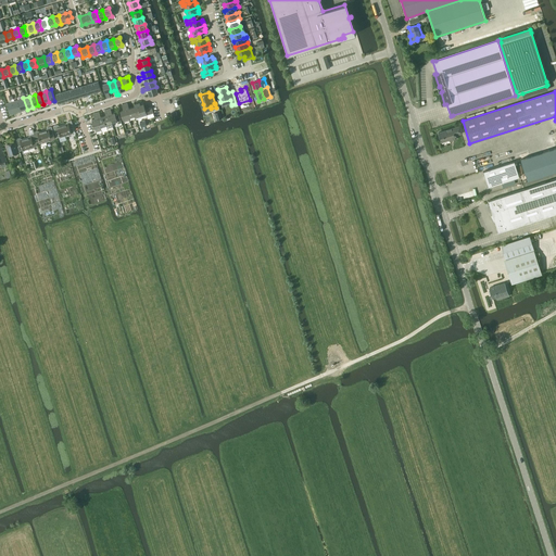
[(22,111),(27,110),(23,98),(17,100),(22,111)]
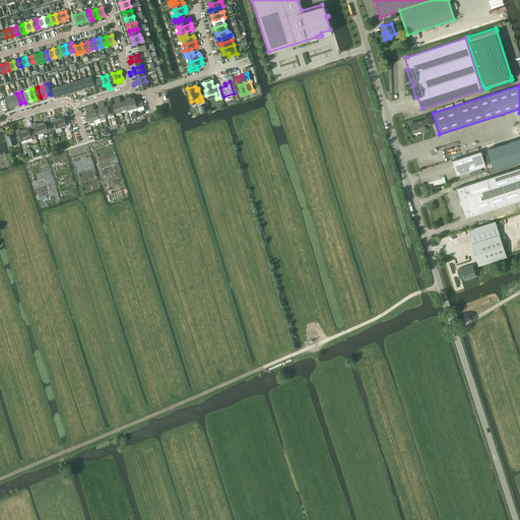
[(16,93),(11,95),(14,106),(20,104),(16,93)]
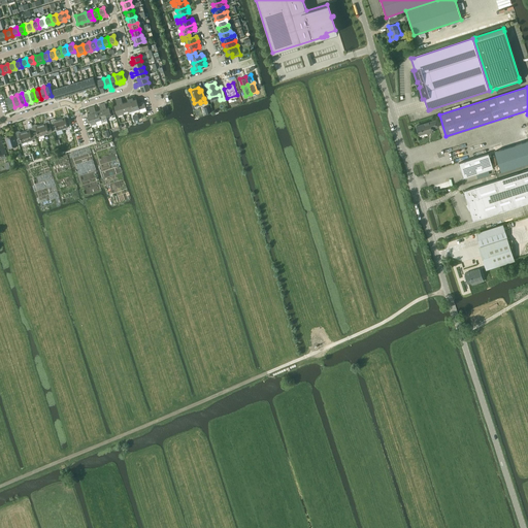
[(14,107),(11,97),(6,98),(9,109),(14,107)]
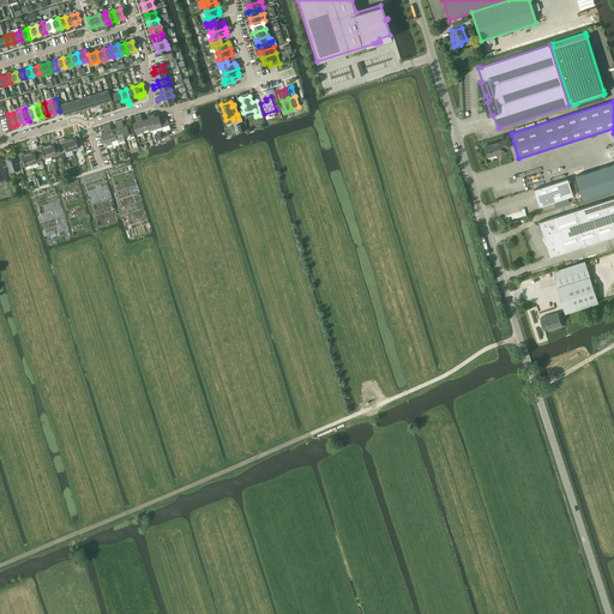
[(149,128),(145,119),(143,120),(140,114),(138,115),(143,130),(149,128)]
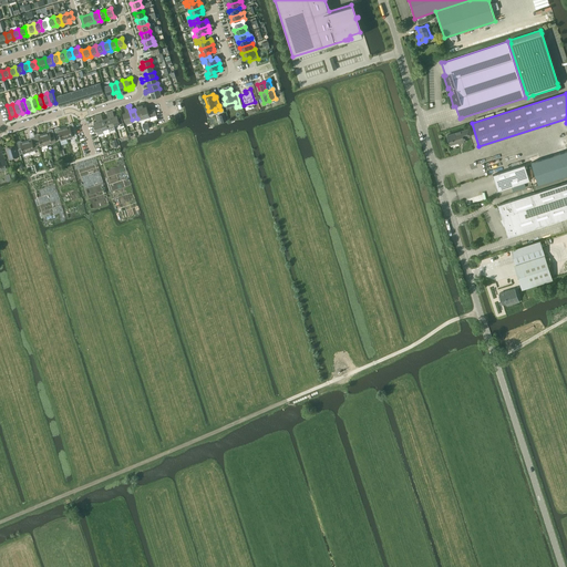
[(137,109),(134,110),(137,119),(137,121),(144,119),(143,116),(140,105),(137,106),(137,109)]
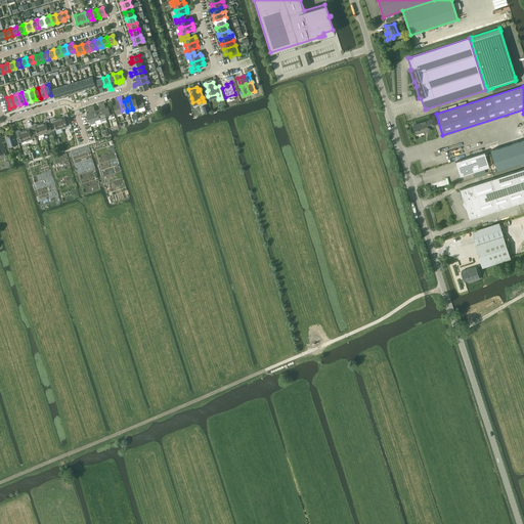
[(137,103),(135,97),(132,98),(131,97),(129,97),(132,107),(133,110),(138,108),(141,107),(139,102),(137,103)]
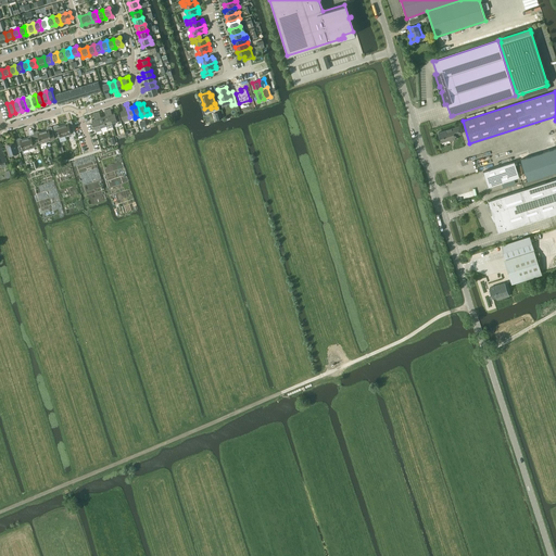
[(129,117),(125,104),(122,104),(124,110),(121,111),(124,122),(129,121),(129,117)]
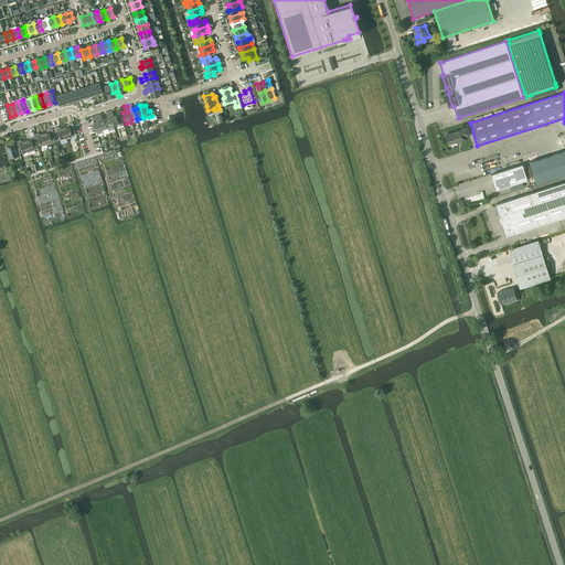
[(109,112),(114,125),(119,124),(120,127),(124,126),(120,115),(117,116),(117,115),(114,116),(112,110),(109,112)]
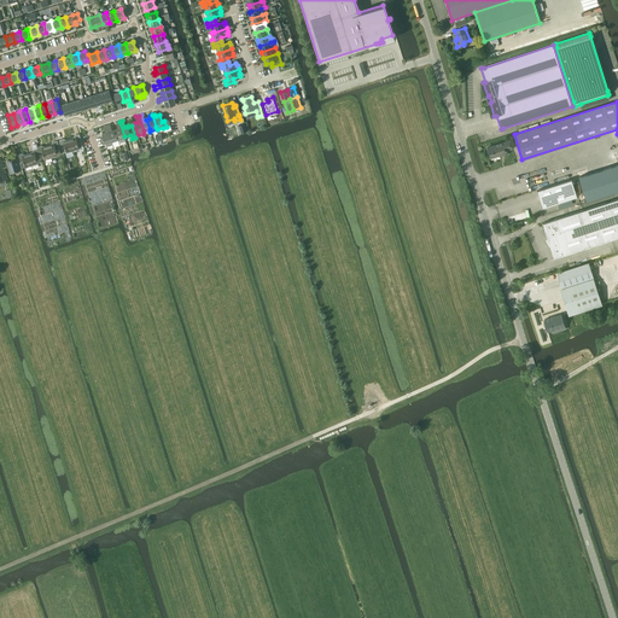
[(126,140),(124,136),(120,122),(117,122),(118,128),(115,129),(120,143),(126,140)]
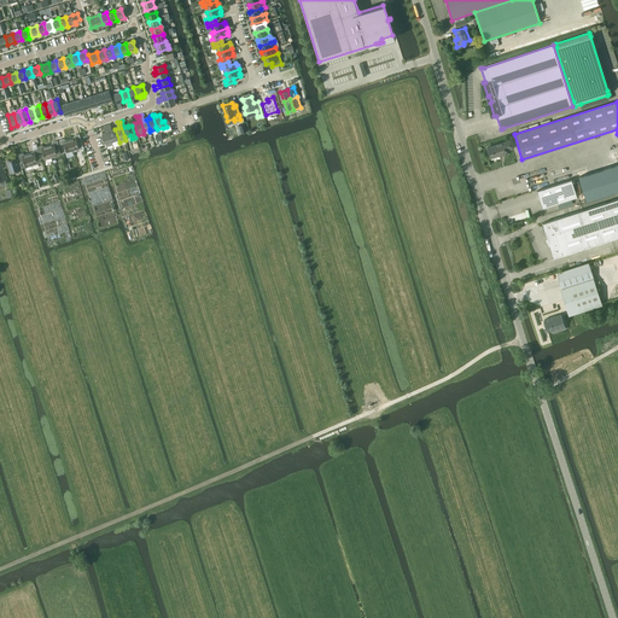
[(120,143),(115,129),(111,130),(110,124),(108,126),(112,145),(120,143)]
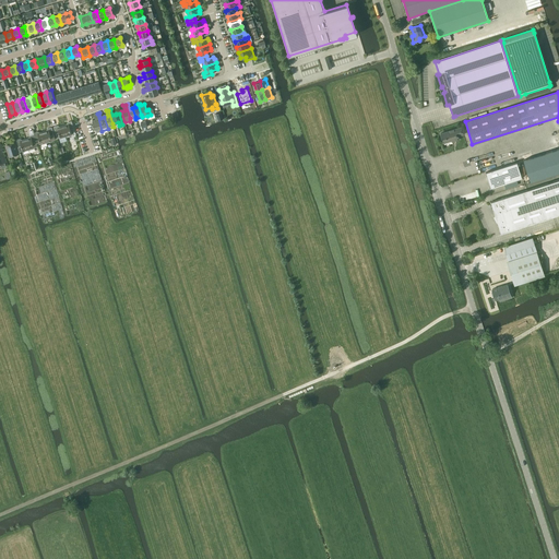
[(102,131),(97,114),(94,114),(96,119),(93,120),(96,132),(102,131)]
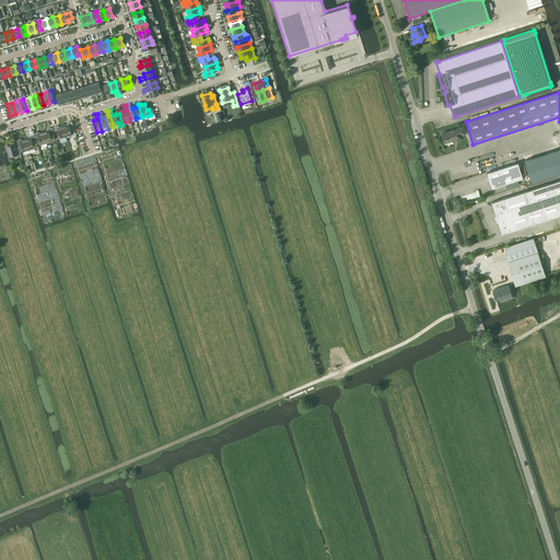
[(63,126),(67,137),(72,135),(72,133),(74,133),(73,129),(74,128),(72,121),(68,123),(69,124),(63,126)]
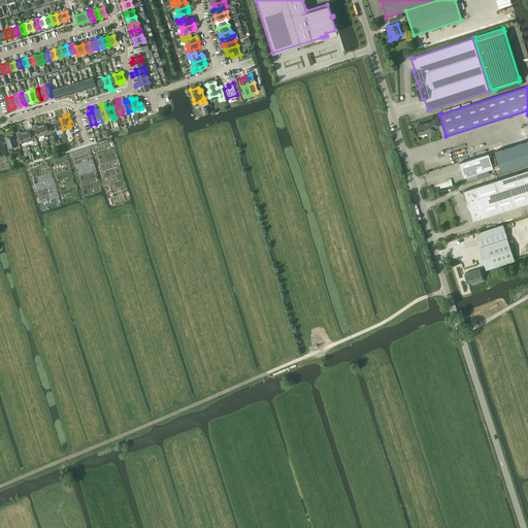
[(54,119),(51,120),(53,126),(54,126),(55,130),(56,130),(57,135),(63,133),(62,129),(63,129),(60,119),(57,120),(55,120),(54,119)]
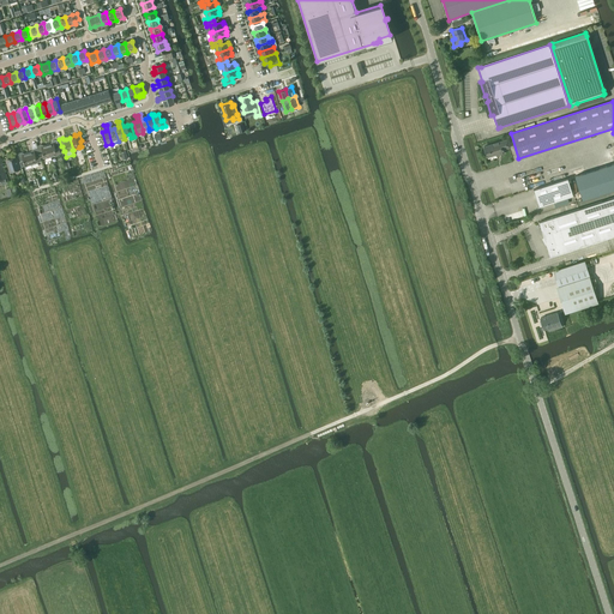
[(53,143),(48,145),(52,156),(58,155),(58,154),(61,152),(56,139),(53,140),(53,143)]
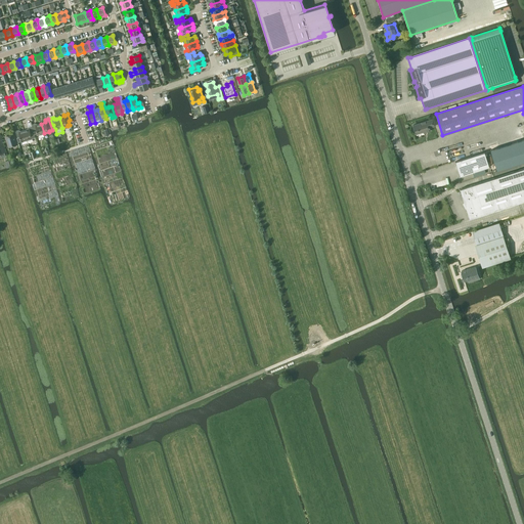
[(429,126),(434,125),(432,119),(413,125),(416,134),(427,131),(427,132),(430,131),(429,126)]
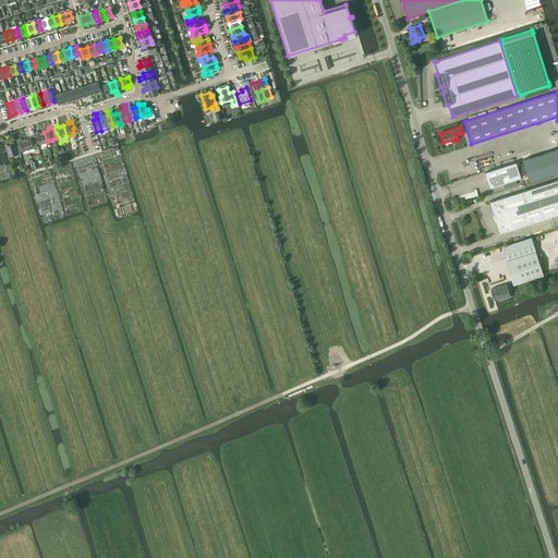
[(47,142),(44,132),(38,133),(37,131),(34,133),(34,134),(37,144),(40,143),(41,144),(47,142)]
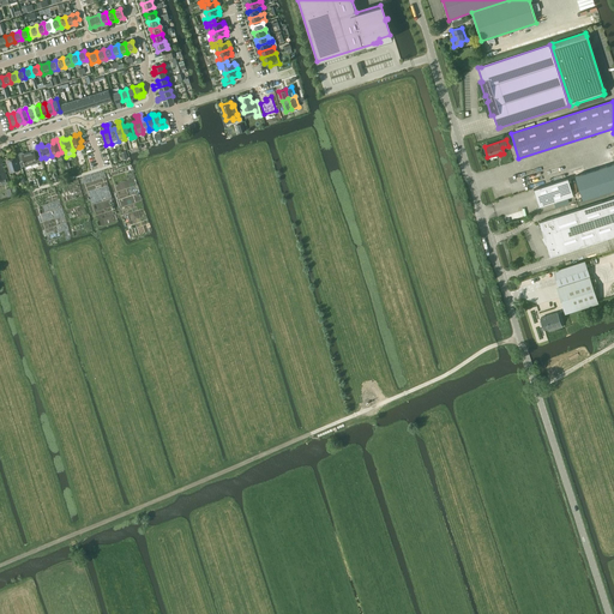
[(42,161),(41,158),(37,148),(34,149),(34,151),(29,152),(32,164),(38,162),(37,162),(42,161)]
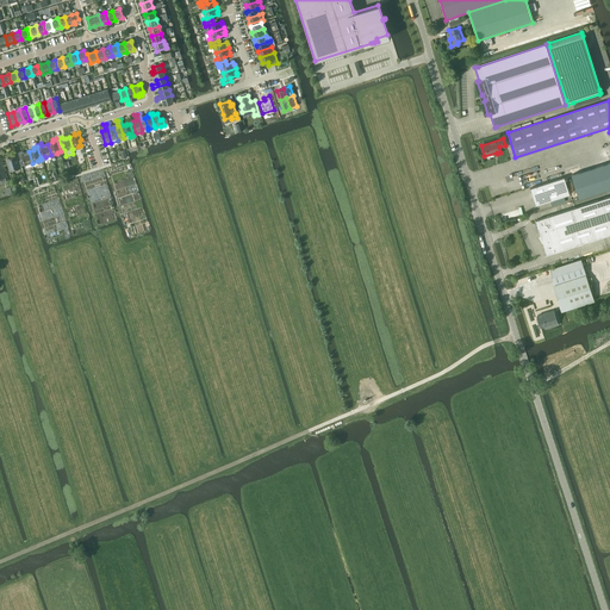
[(25,166),(32,163),(29,151),(23,154),(22,151),(18,153),(22,166),(25,165),(25,166)]
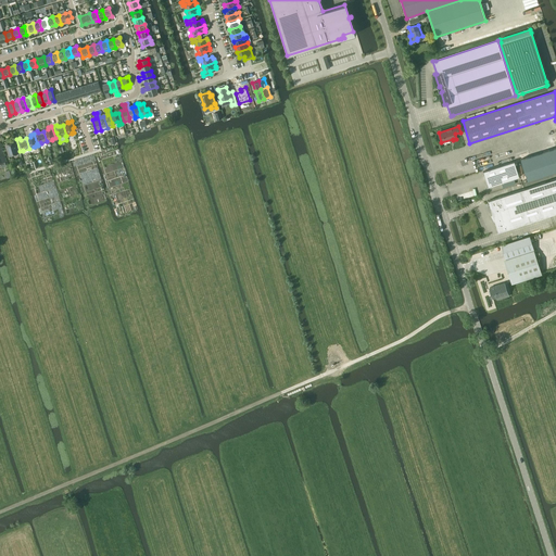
[(10,155),(19,153),(15,141),(7,144),(10,155)]
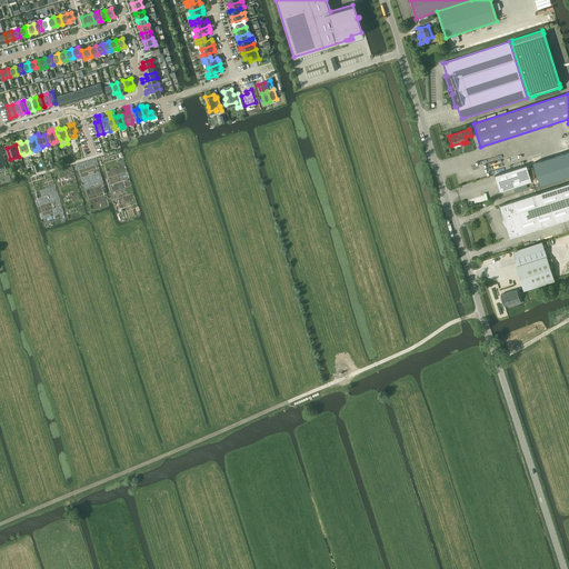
[(568,150),(532,163),(539,185),(568,175),(568,150)]
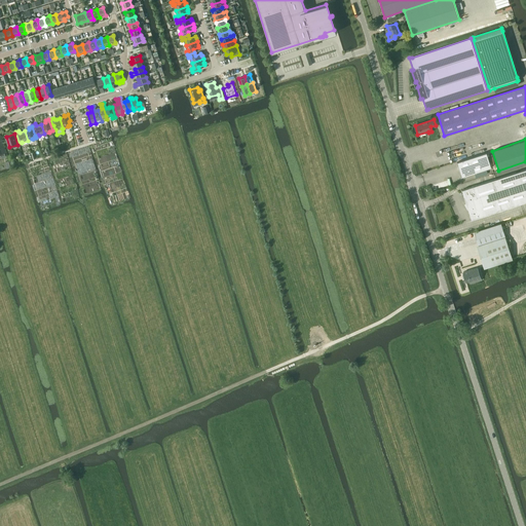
[(486,168),(491,167),(486,152),(457,162),(462,177),(475,173),(486,168)]
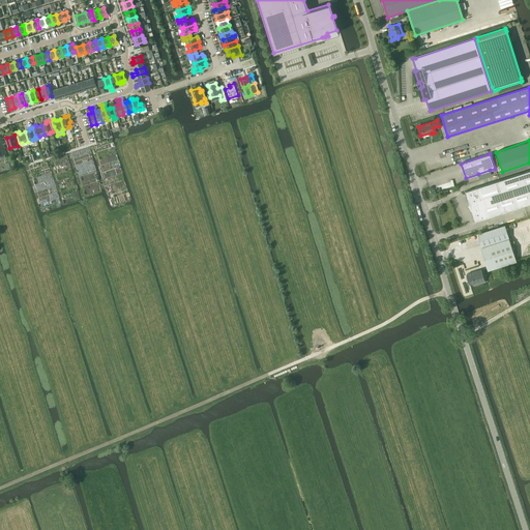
[(529,170),(465,192),(470,206),(469,207),(471,209),(475,222),(529,203),(529,170)]
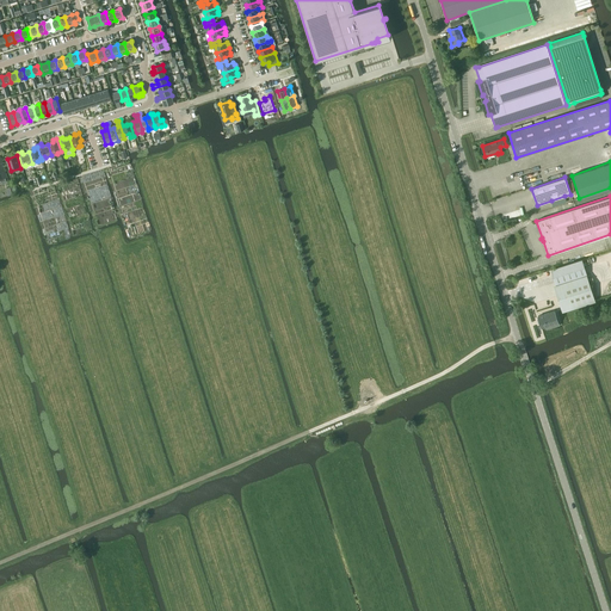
[(567,202),(565,196),(551,201),(553,207),(567,202)]
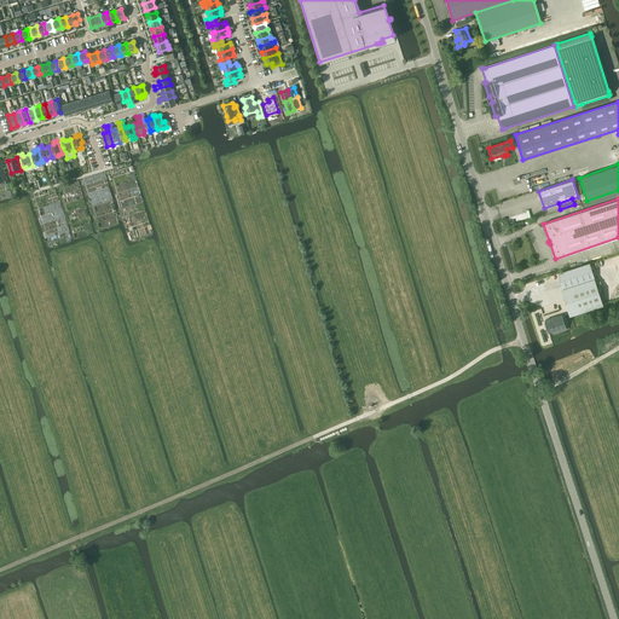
[(589,262),(560,272),(565,288),(561,289),(570,317),(603,306),(589,262)]
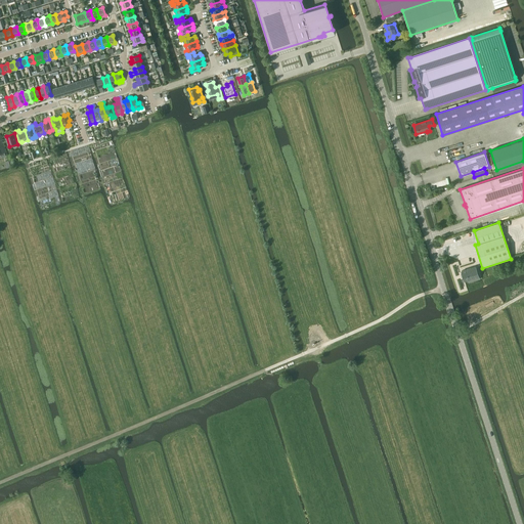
[(462,271),(465,280),(473,278),(474,280),(479,279),(475,266),(462,271)]
